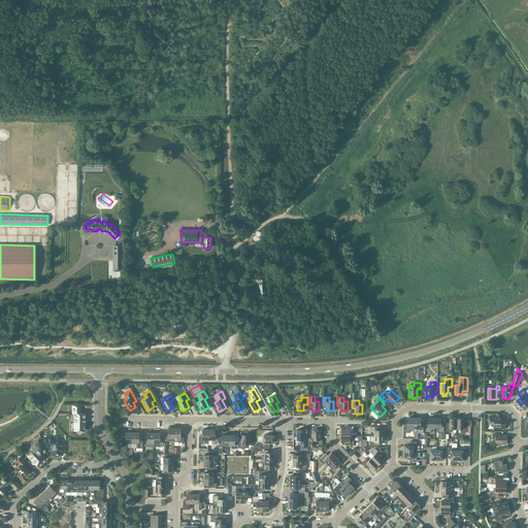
[(74,430),(77,430),(77,431),(77,432),(78,432),(79,432),(80,432),(81,432),(81,431),(81,430),(85,430),(85,423),(85,413),(80,413),(80,406),(72,406),(72,414),(74,414),(74,418),(75,418),(75,423),(74,423),(74,430)]
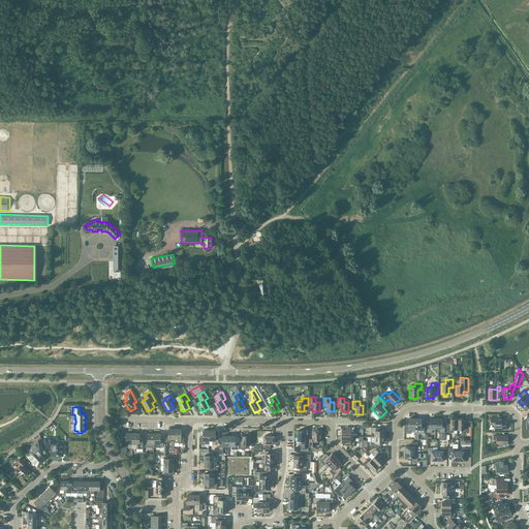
[(507,423),(506,422),(501,422),(501,417),(490,417),(490,425),(495,425),(495,429),(505,429),(505,426),(506,426),(507,425),(507,423)]
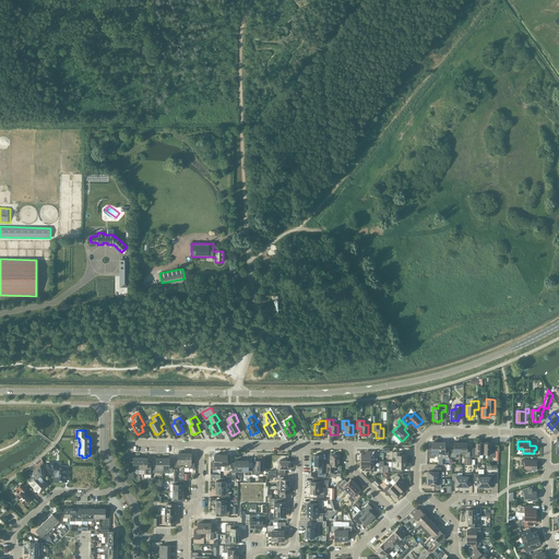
[(438,453),(438,442),(431,442),(431,448),(427,448),(427,458),(435,458),(435,453),(438,453)]
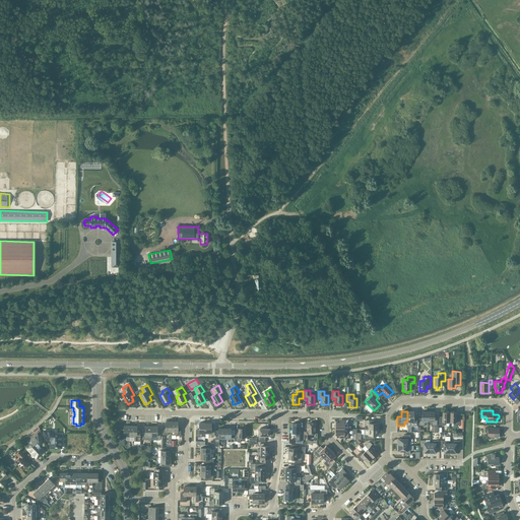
[(413,411),(407,411),(407,421),(411,421),(410,426),(416,426),(416,416),(413,416),(413,411)]
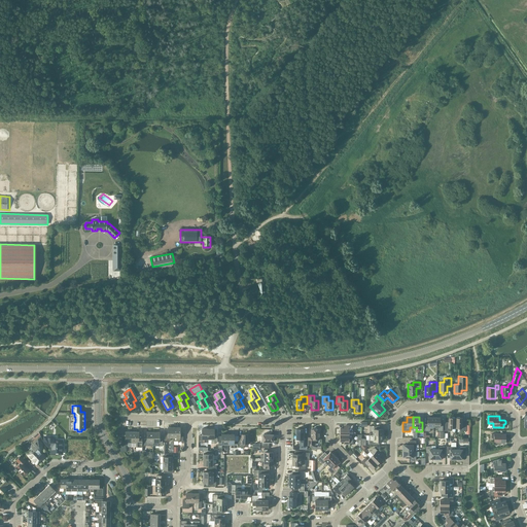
[(433,426),(433,417),(427,417),(427,423),(424,423),(424,431),(430,431),(430,428),(433,428),(433,426)]
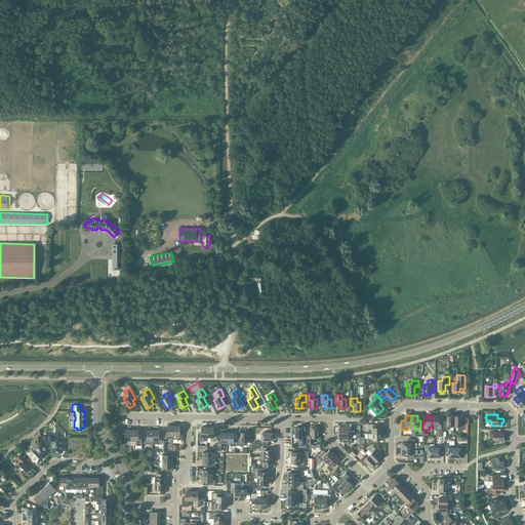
[(438,415),(432,415),(432,425),(435,425),(435,430),(439,430),(438,436),(442,436),(442,431),(442,428),(441,428),(441,422),(438,422),(438,415)]
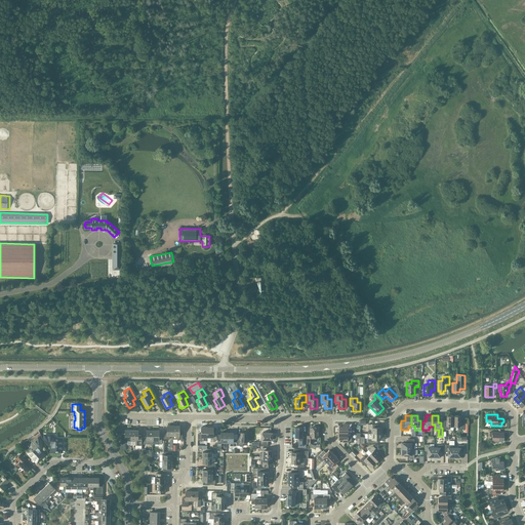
[(453,427),(453,416),(447,415),(447,421),(443,421),(443,429),(449,430),(449,427),(453,427)]
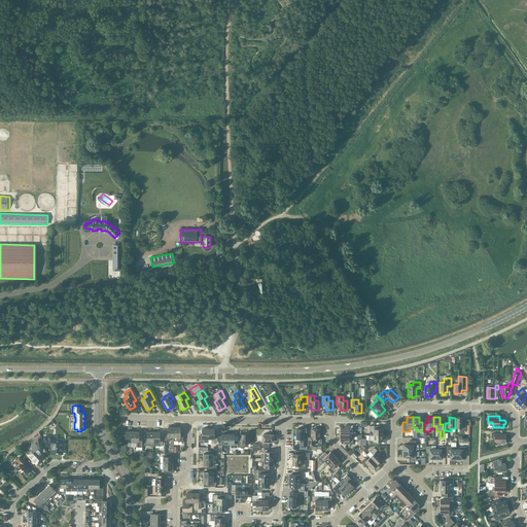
[(462,418),(455,418),(455,428),(459,428),(459,431),(466,431),(466,425),(466,423),(462,423),(462,418)]
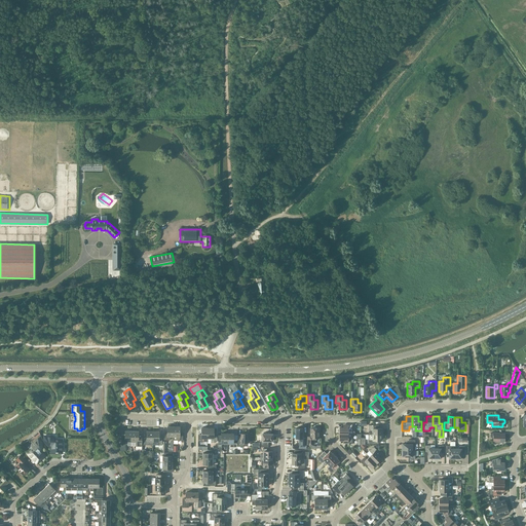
[(339,427),(339,434),(348,434),(348,430),(352,430),(352,424),(345,424),(345,427),(339,427)]
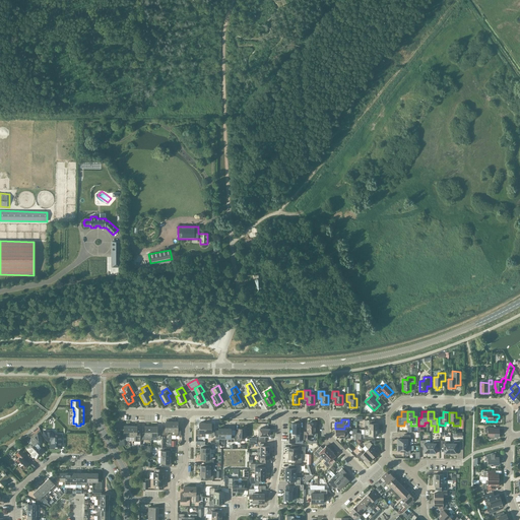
[(365,429),(378,430),(378,425),(377,425),(377,424),(374,424),(374,420),(365,419),(365,429)]
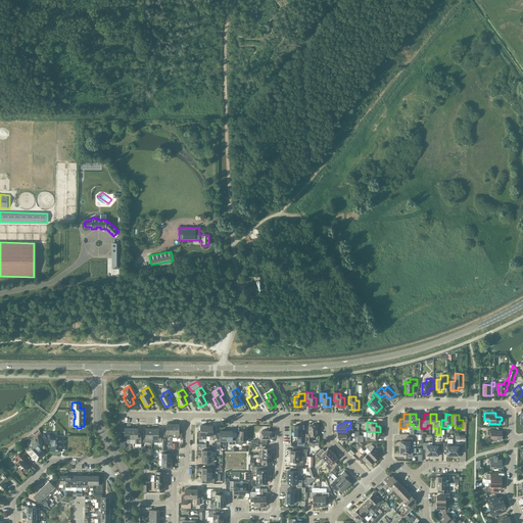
[(173,434),(173,424),(167,424),(167,430),(163,430),(162,437),(169,437),(169,434),(173,434)]
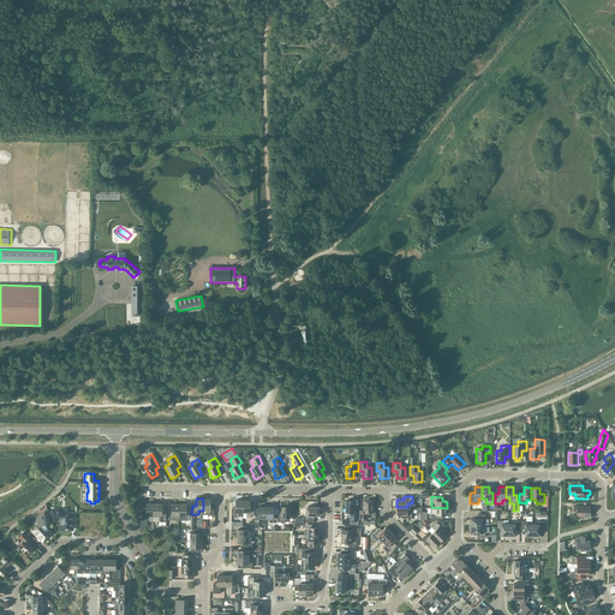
[(203,511),(203,514),(214,514),(214,507),(210,507),(210,499),(203,499),(203,511)]
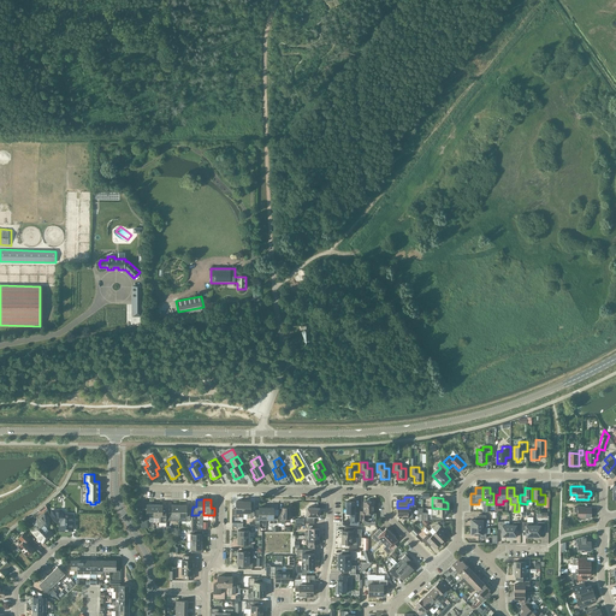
[(243,513),(243,501),(236,501),(236,509),(232,509),(232,517),(243,517),(243,513)]
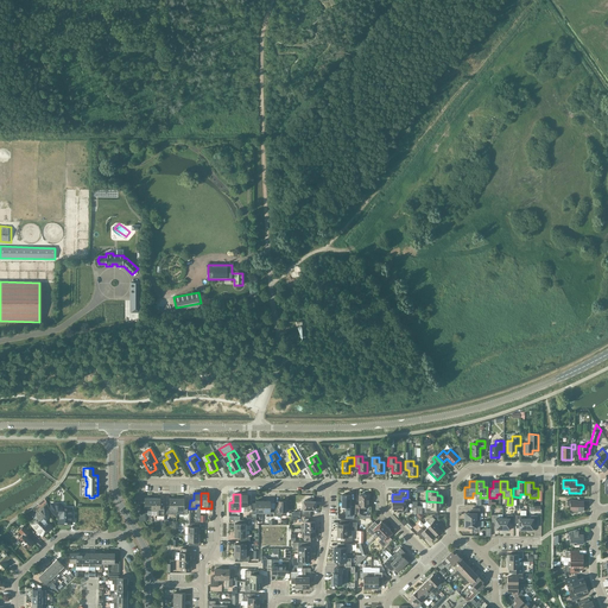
[(247,494),(240,494),(240,506),(244,506),(244,511),(251,511),(251,502),(247,502),(247,494)]
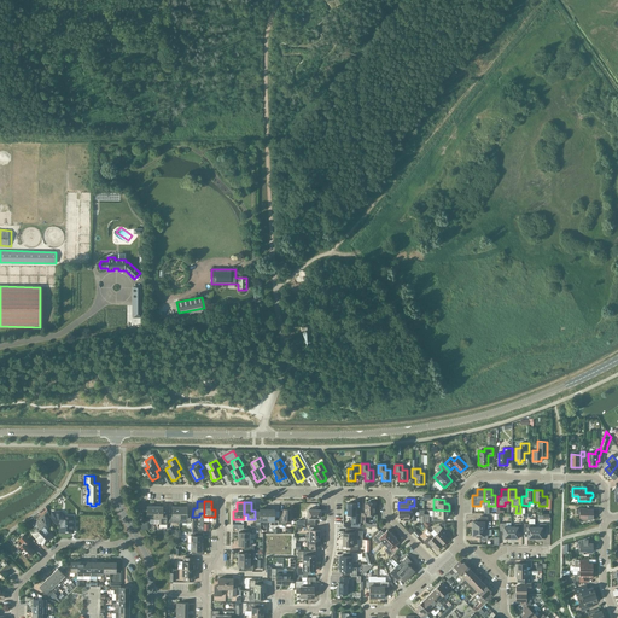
[(368,516),(374,516),(374,503),(372,503),(371,502),(369,502),(368,502),(367,503),(365,503),(365,513),(361,513),(361,522),(368,522),(368,516)]
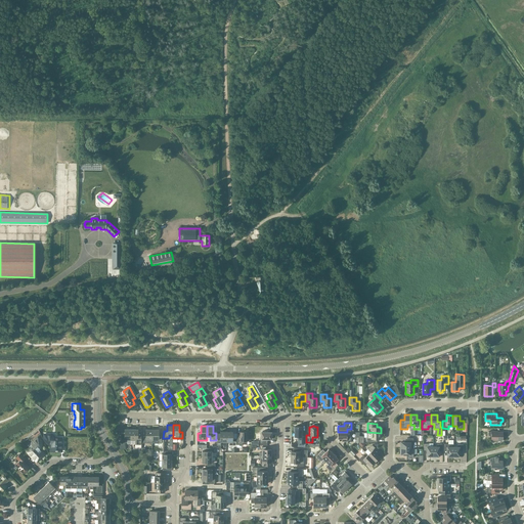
[(298,443),(305,443),(305,436),(302,436),(302,427),(295,427),(294,427),(294,431),(295,431),(295,437),(298,437),(298,443)]
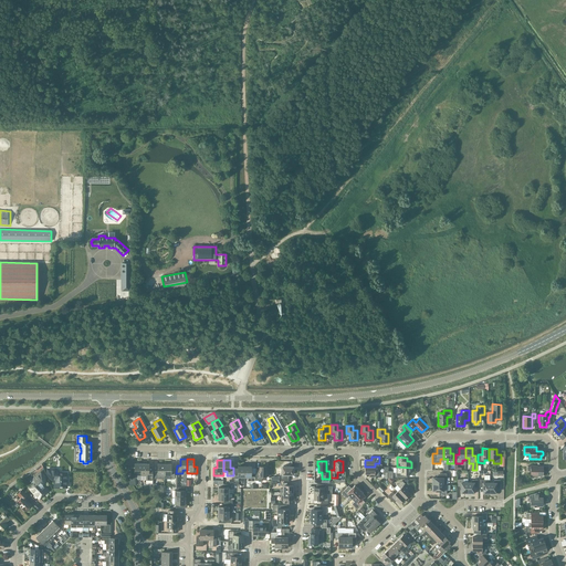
[(137,480),(142,480),(142,463),(135,463),(135,471),(130,471),(130,479),(137,479),(137,480)]
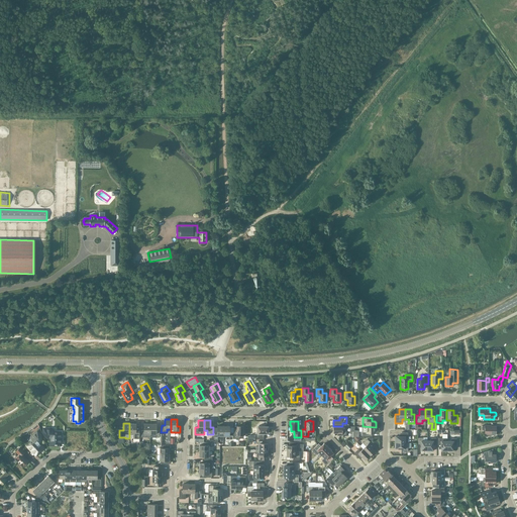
[(129,423),(129,438),(129,442),(133,442),(133,437),(139,437),(139,430),(136,430),(136,423),(129,423)]
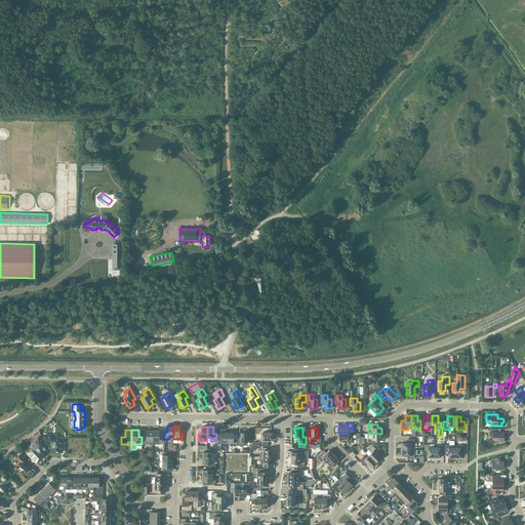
[(153,441),(153,431),(147,431),(147,437),(143,437),(143,444),(153,444),(153,441)]
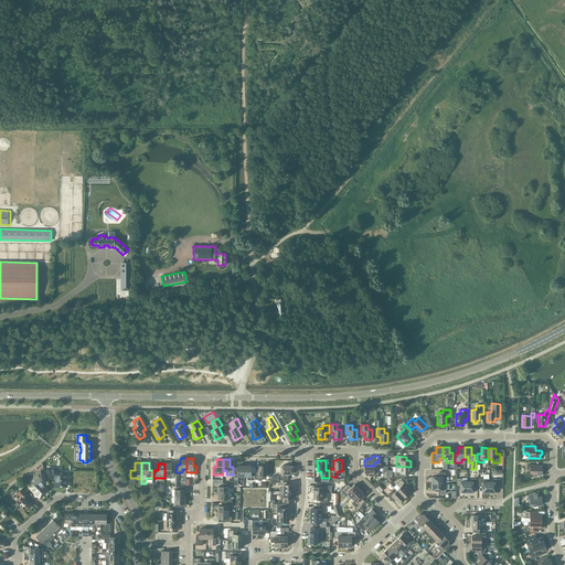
[(171,464),(164,464),(164,475),(168,475),(168,478),(174,478),(174,470),(171,470),(171,464)]
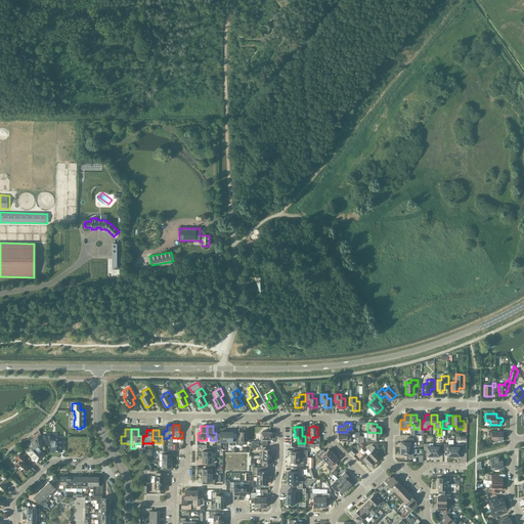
[(247,444),(247,441),(247,432),(246,432),(246,431),(244,431),(244,432),(239,432),(239,437),(236,436),(236,444),(243,445),(243,444),(247,444)]
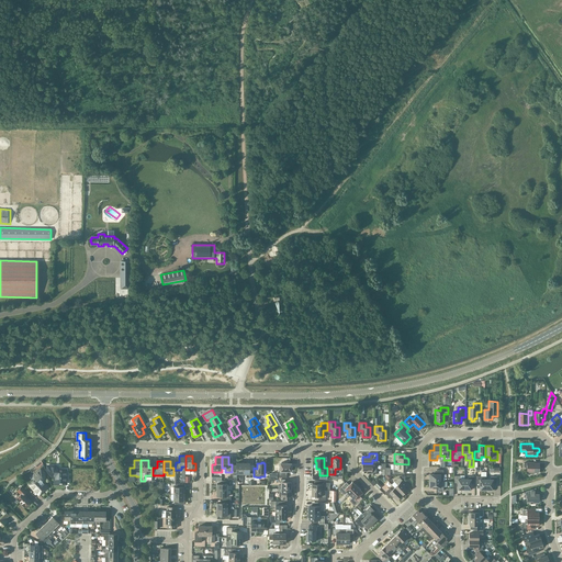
[(279,464),(279,470),(278,471),(279,472),(279,478),(287,478),(287,473),(289,471),(291,471),(291,463),(285,463),(284,462),(281,462),(279,464)]
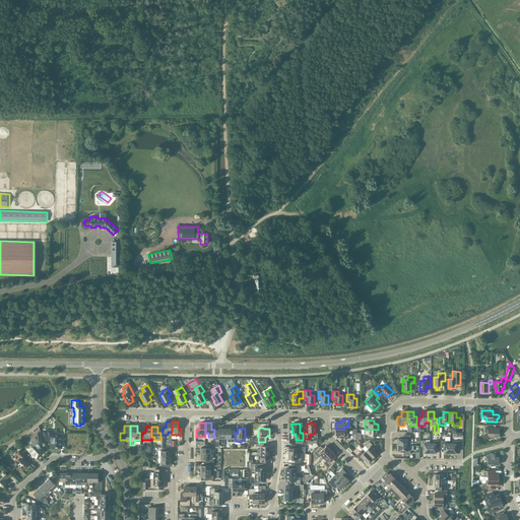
[(488,429),(484,428),(484,432),(488,433),(488,437),(499,437),(499,429),(492,429),(492,428),(488,428),(488,429)]
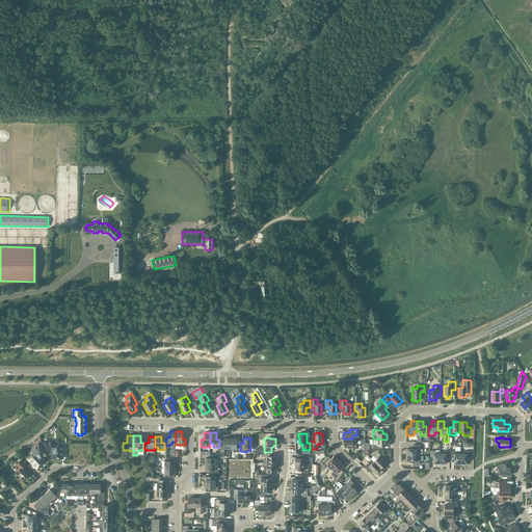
[(230,452),(230,449),(230,439),(223,439),(223,445),(220,445),(220,455),(223,455),(223,452),(230,452)]
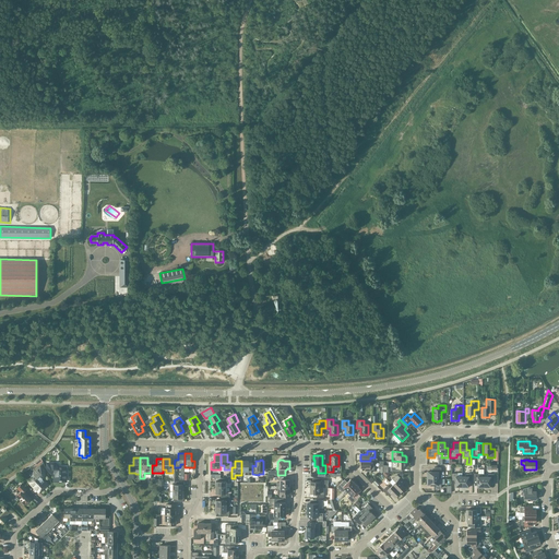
[(248,461),(241,461),(241,472),(245,472),(245,475),(251,475),(251,467),(248,467),(248,461)]
